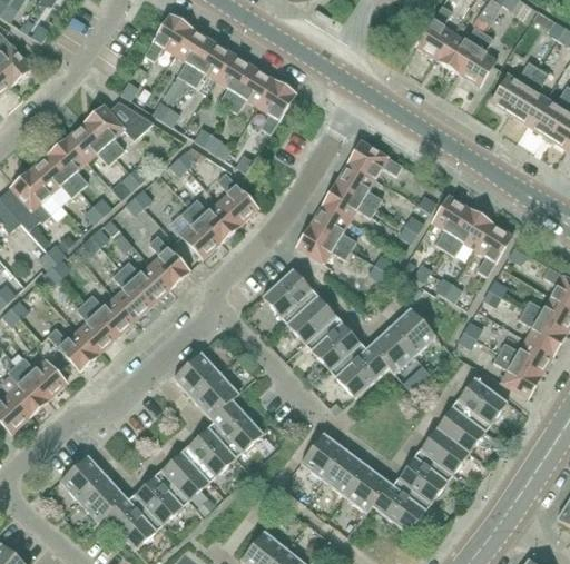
[(504,0),(502,3),(511,9),(517,0),(504,0)]
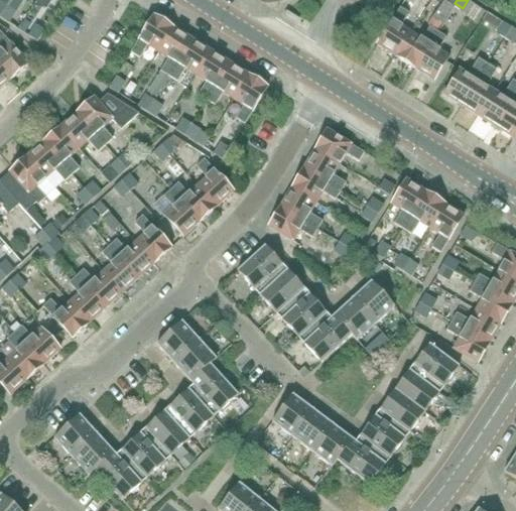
[(6,3),(0,12),(0,14),(8,20),(15,9),(6,3)]
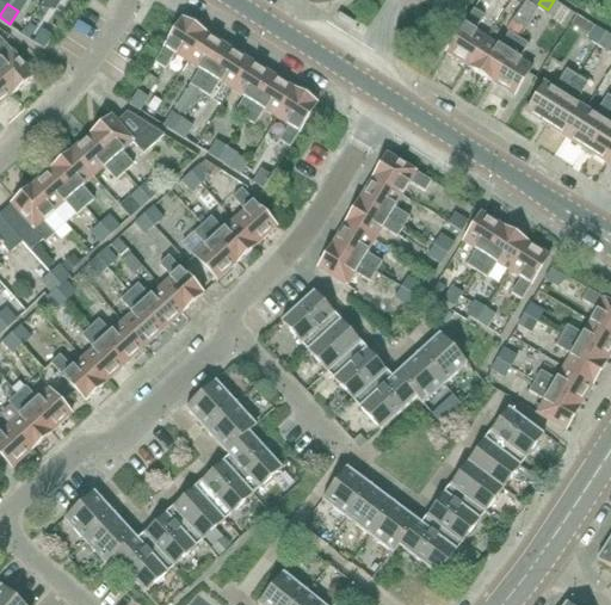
[(474,28),(483,12),(474,6),(446,49),(469,63),(487,36),(474,28)]
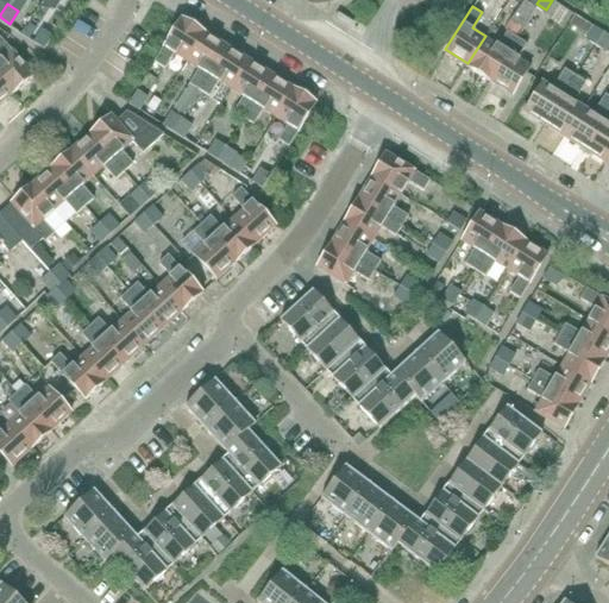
[(588,31),(594,22),(577,11),(571,20),(588,31)]
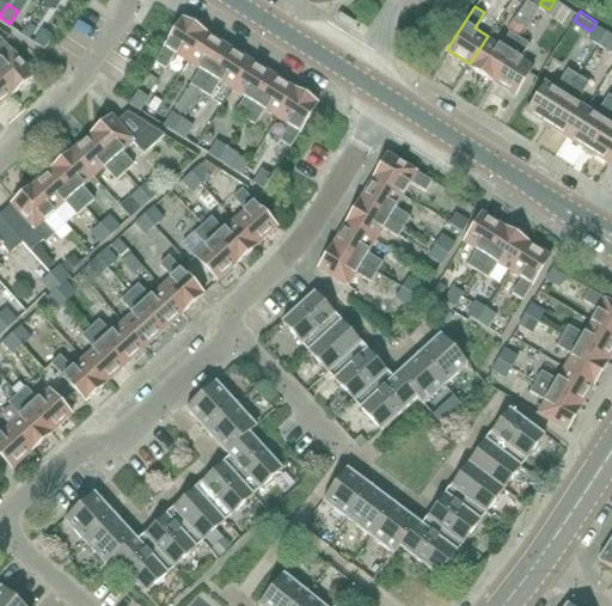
[(187,57),(204,29),(182,14),(154,57),(164,63),(173,49),(187,57)]
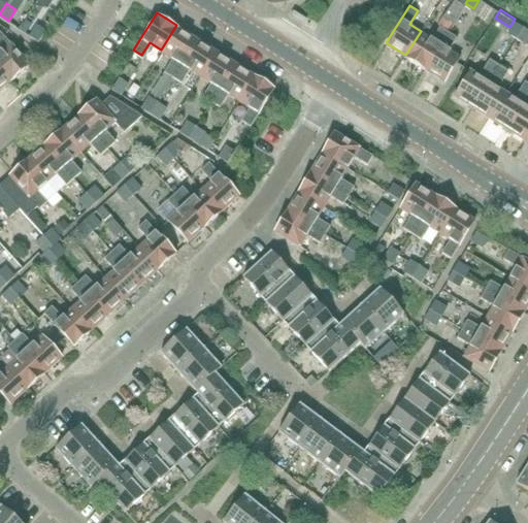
[(517,36),(524,25),(515,19),(509,27),(507,30),(517,36)]
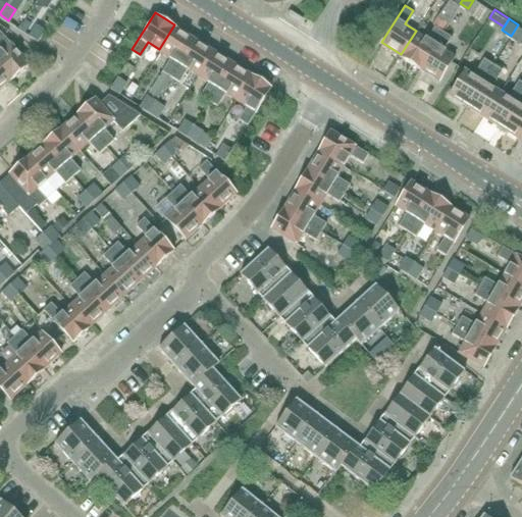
[(38,39),(45,28),(36,21),(29,33),(38,39)]
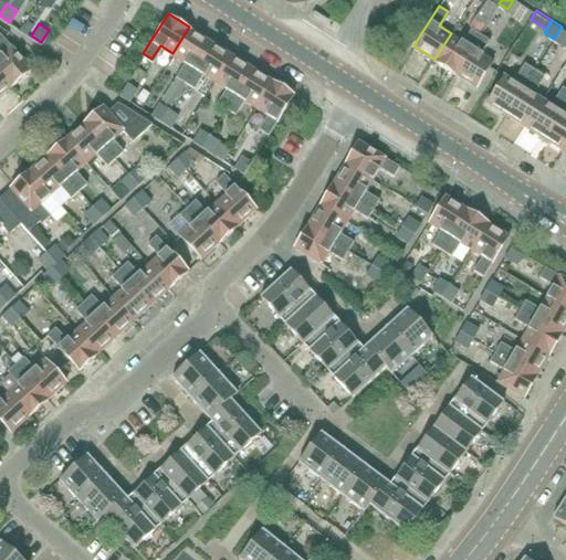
[(175,96),(185,80),(210,40),(189,27),(173,53),(185,61),(166,91),(175,96)]
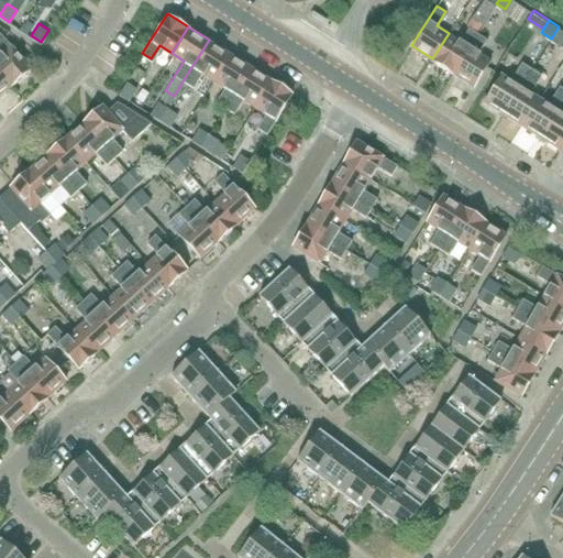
[(453,72),(477,32),(470,26),(461,41),(449,33),(432,58),(453,72)]
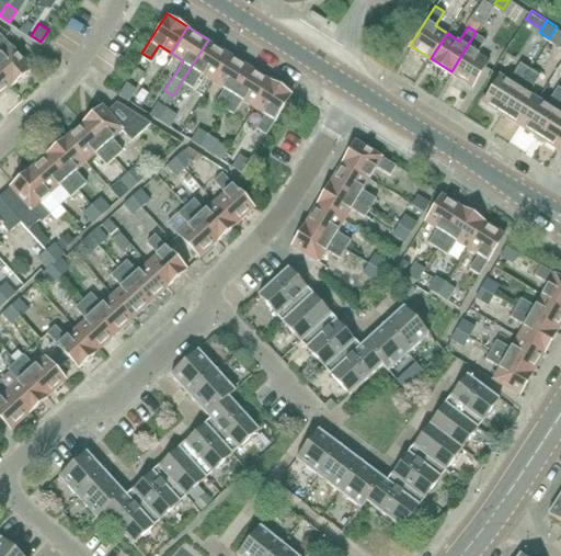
[(560,29),(557,26),(549,38),(558,44),(560,37),(560,29)]
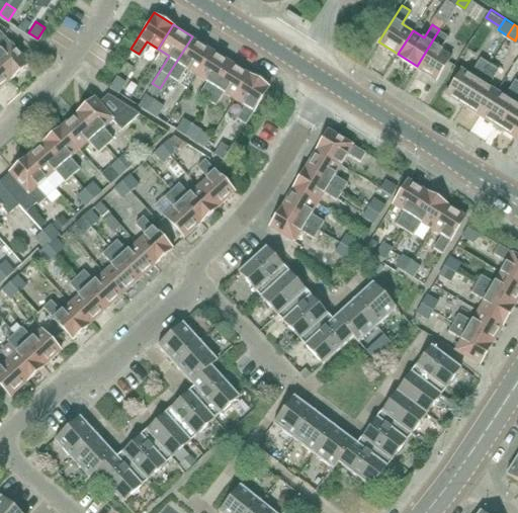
[(0,63),(11,76),(28,61),(0,28),(0,43),(2,46),(0,47),(0,63)]
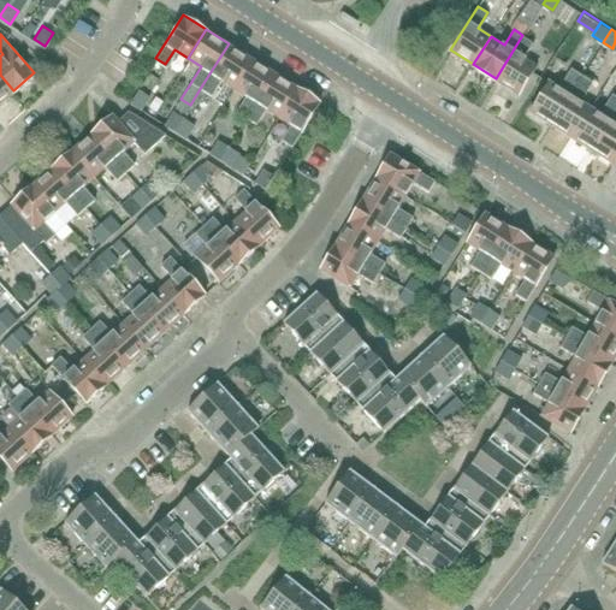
[(522,55),(532,41),(522,35),(496,78),(519,93),(535,65),(522,55)]
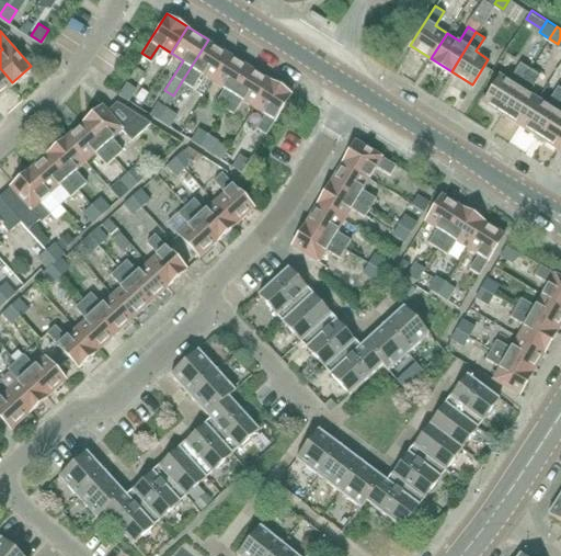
[(213,79),(229,53),(208,40),(183,79),(192,84),(201,71),(213,79)]
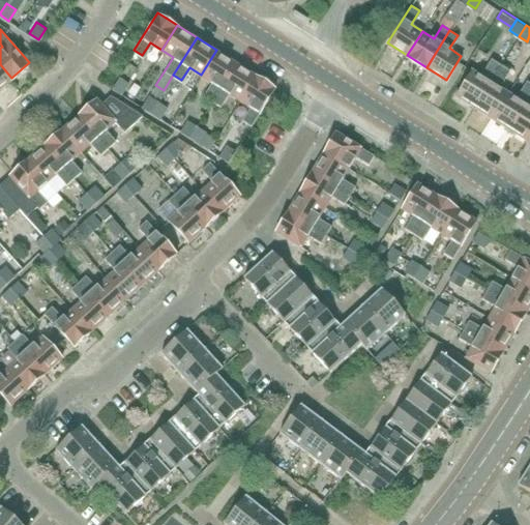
[(212,99),(236,62),(216,50),(201,75),(212,82),(204,94),(212,99)]
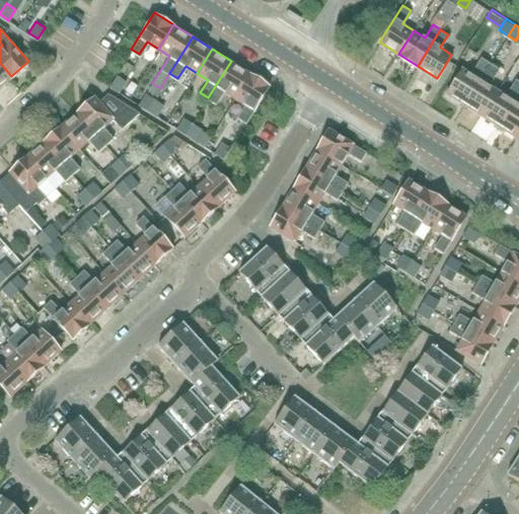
[(234,96),(250,72),(231,61),(208,97),(216,102),(224,90),(234,96)]
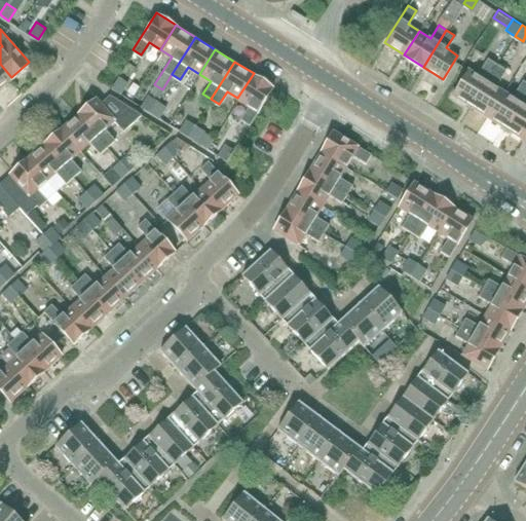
[(471,104),(494,67),(486,62),(478,75),(467,68),(452,92),(471,104)]
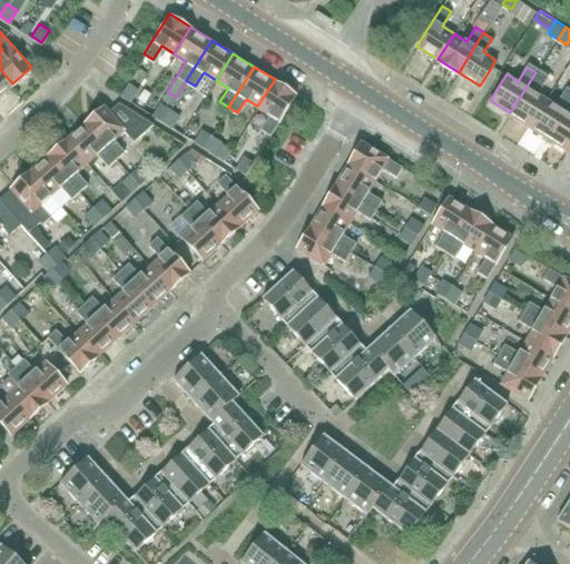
[(0,69),(0,94),(12,83),(0,69)]
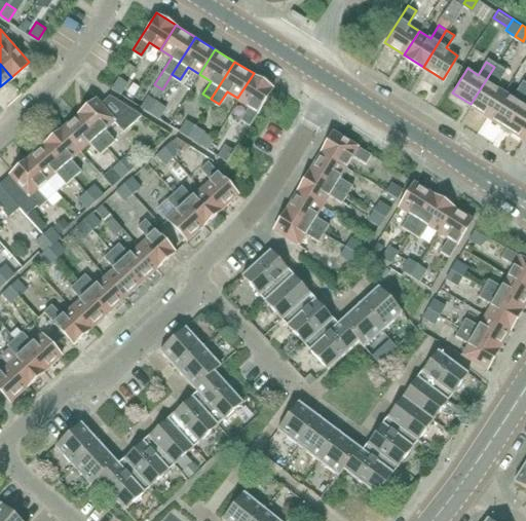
[(494,85),(502,72),(494,67),(471,104),(488,115),(503,90),(494,85)]
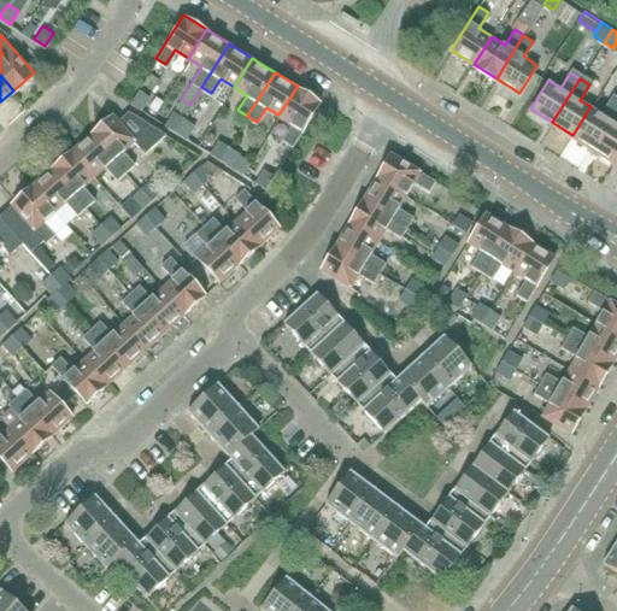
[(319,100),(298,87),(298,86),(278,115),(292,123),(283,139),(292,144),(319,100)]
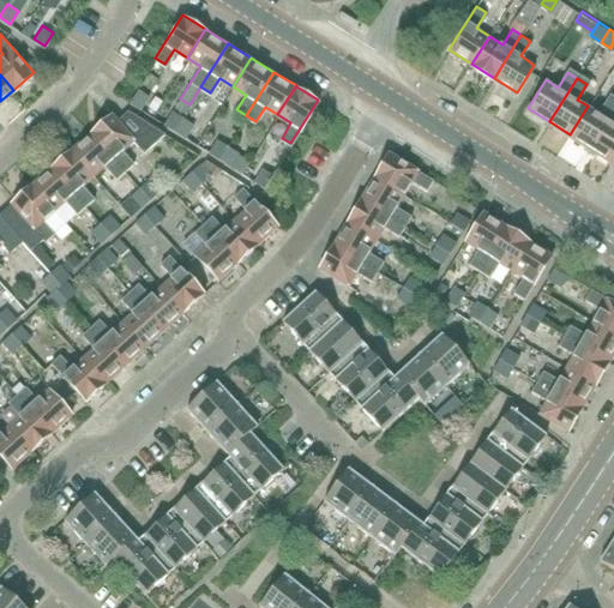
[(140,107),(149,94),(138,86),(130,101),(140,107)]
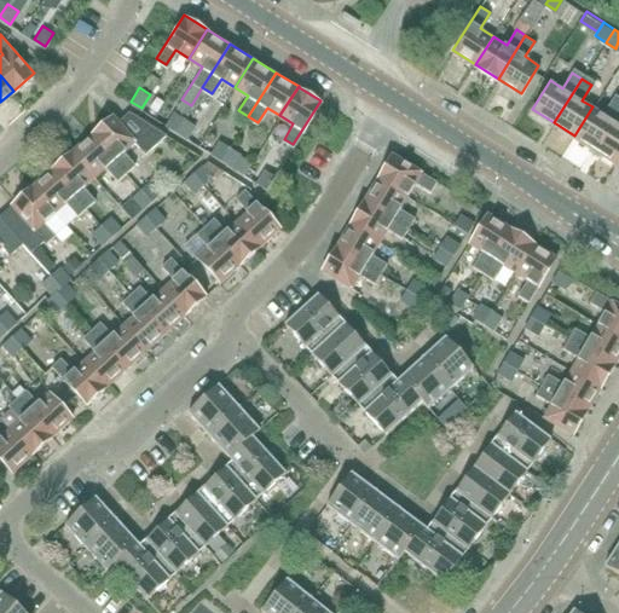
[(218,110),(233,115),(242,93),(227,87),(218,110)]
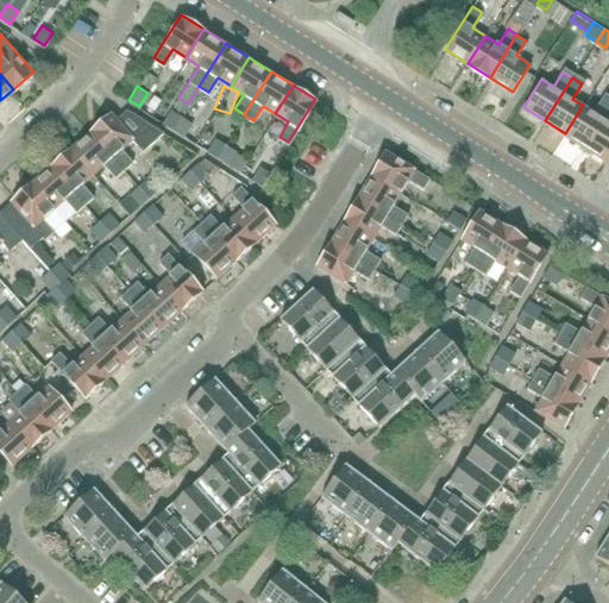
[(585,146),(608,108),(608,100),(603,96),(594,112),(583,105),(565,133),(585,146)]
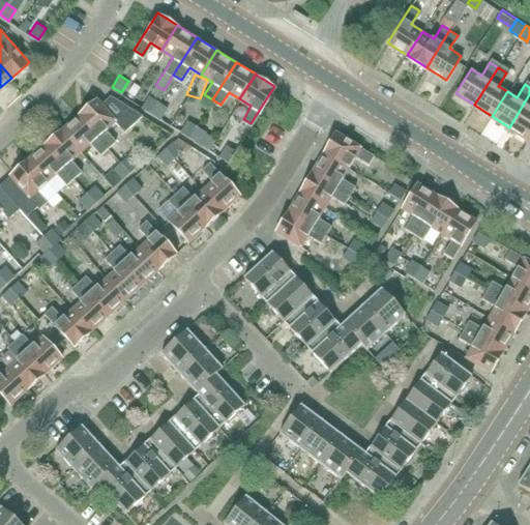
[(124,128),(142,112),(110,92),(100,101),(96,97),(79,113),(108,146),(115,140),(105,128),(115,119),(124,128)]
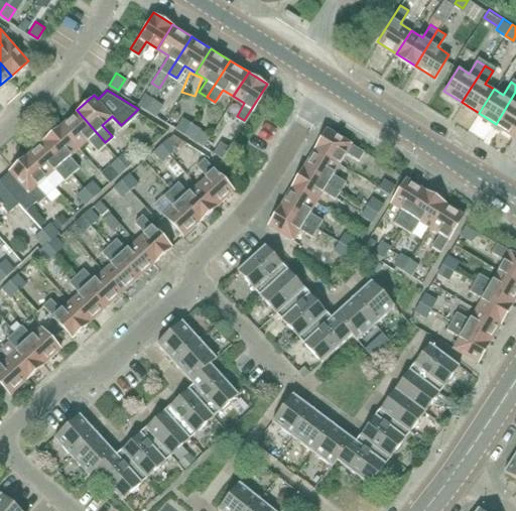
[(148,108),(154,97),(145,92),(138,102),(148,108)]
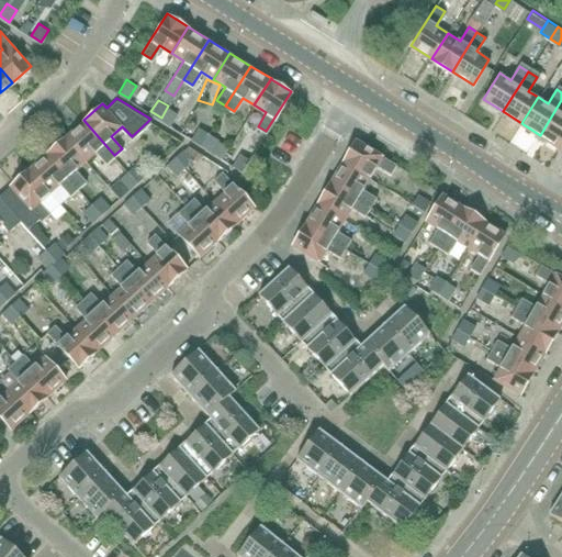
[(561,100),(540,135),(559,147),(561,142),(561,100)]
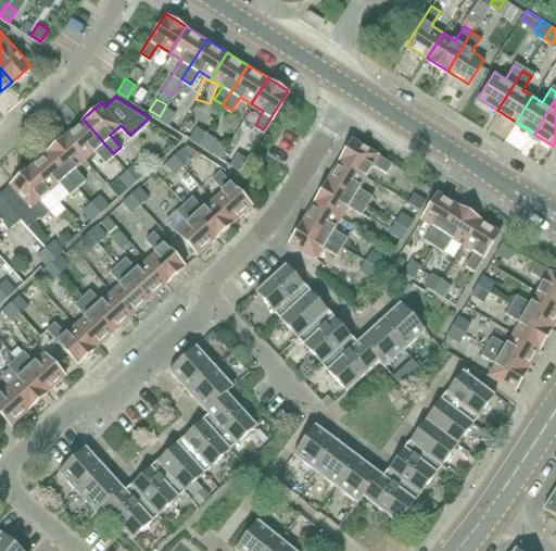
[(166,104),(160,116),(167,122),(175,110),(166,104)]
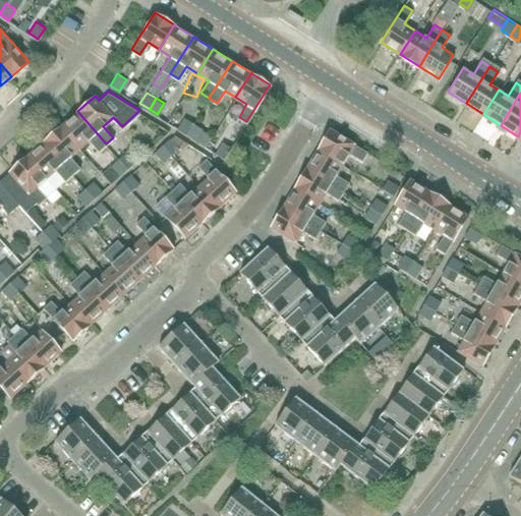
[(100,151),(106,144),(77,111),(60,126),(79,148),(89,138),(100,151)]
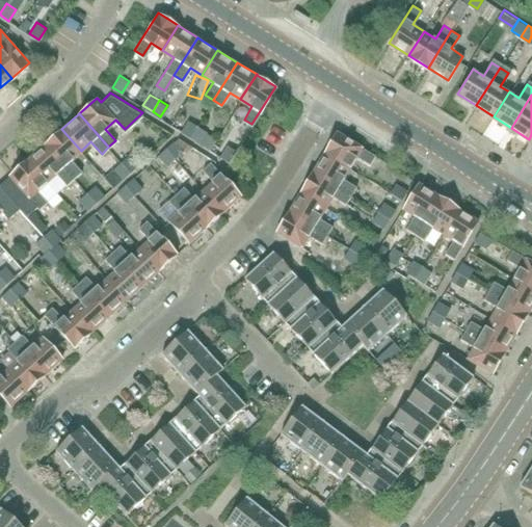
[(190,135),(197,124),(189,119),(182,130),(190,135)]
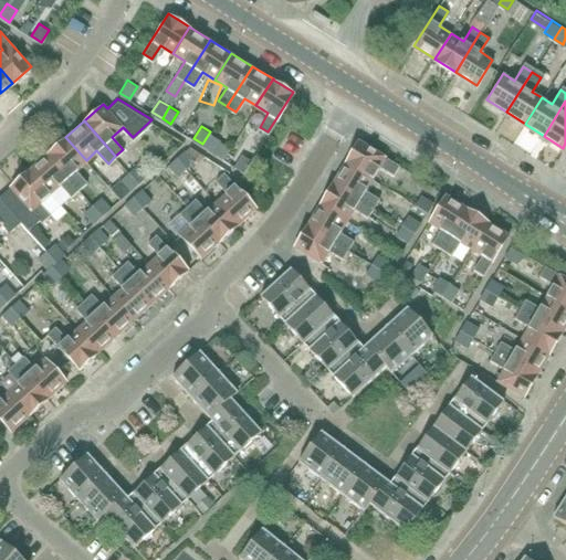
[(210,131),(202,144),(212,149),(220,138),(210,131)]
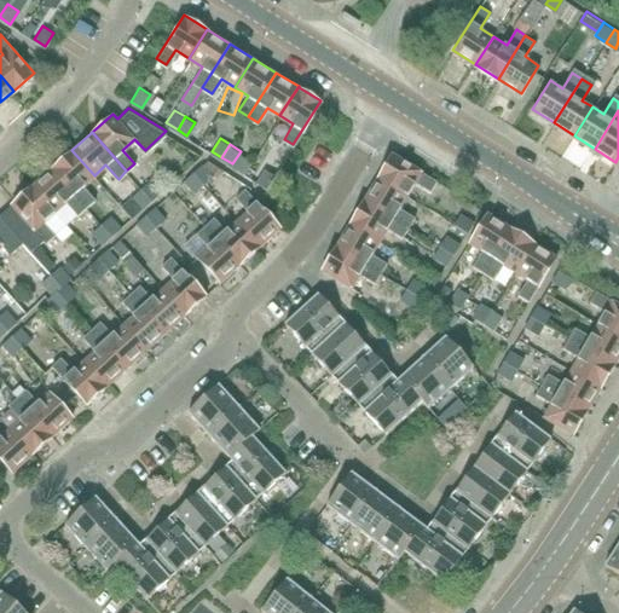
[(82,185),(94,175),(71,150),(51,167),(86,207),(94,200),(82,185)]
